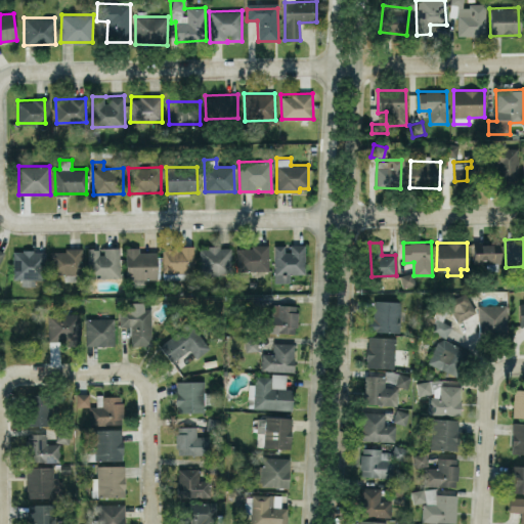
[(500,263),(499,243),(473,244),(473,263),(500,263)]
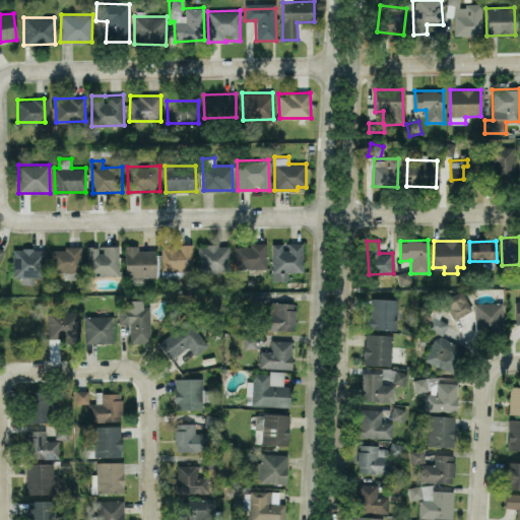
[(271,244),(272,280),(287,280),(287,272),(303,271),(302,243),(285,243),(271,244)]
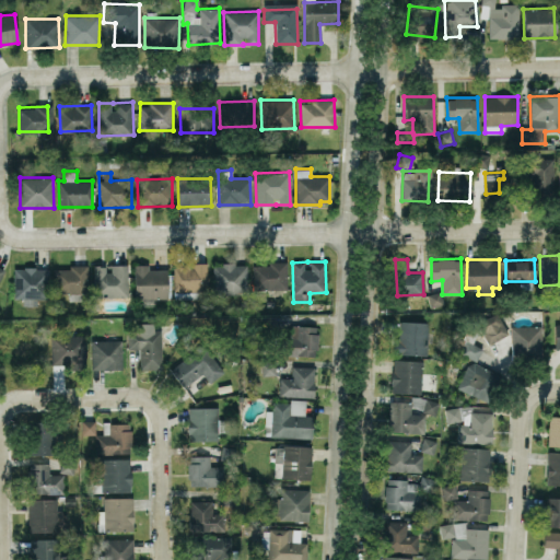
[(246,263),(213,264),(213,294),(247,293),(246,263)]
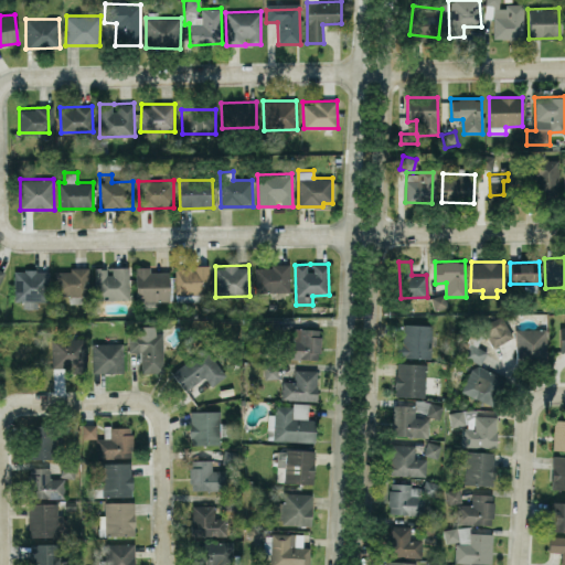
[(255,265),(256,291),(289,291),(289,265),(255,265)]
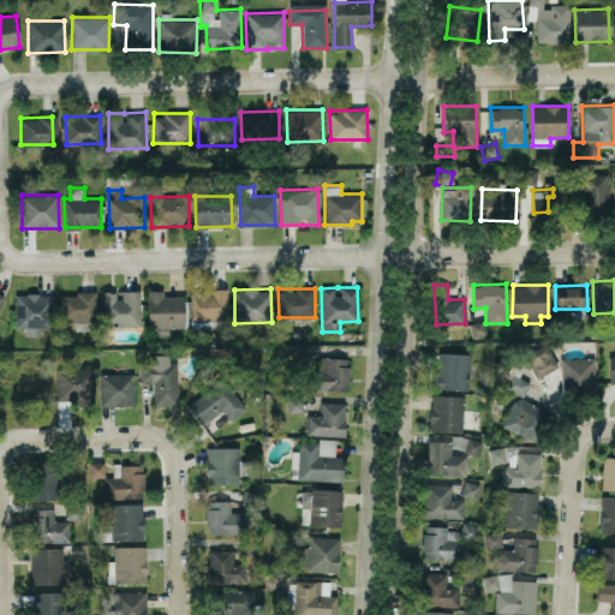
[(147,291),(148,328),(185,327),(185,294),(163,294),(163,290),(147,291)]
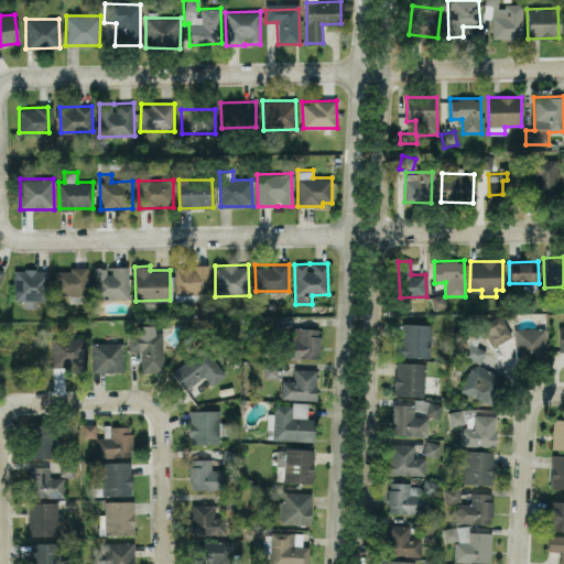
[(88,295),(89,267),(71,267),(71,271),(55,270),(54,294),(88,295)]
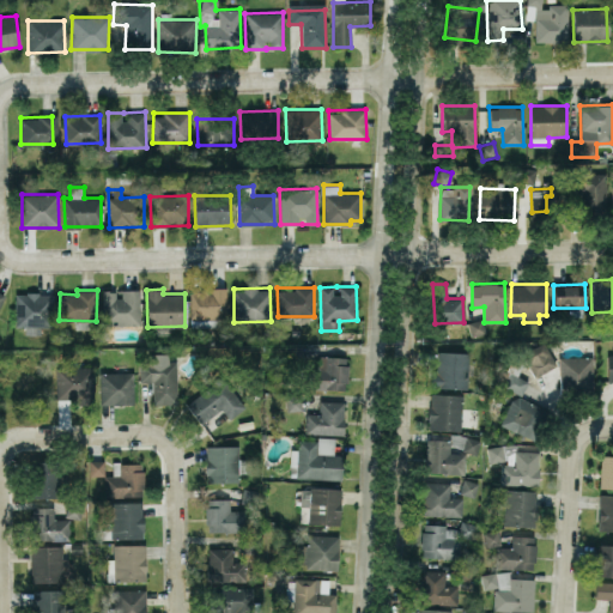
[(139,290),(102,290),(103,325),(139,323),(139,290)]
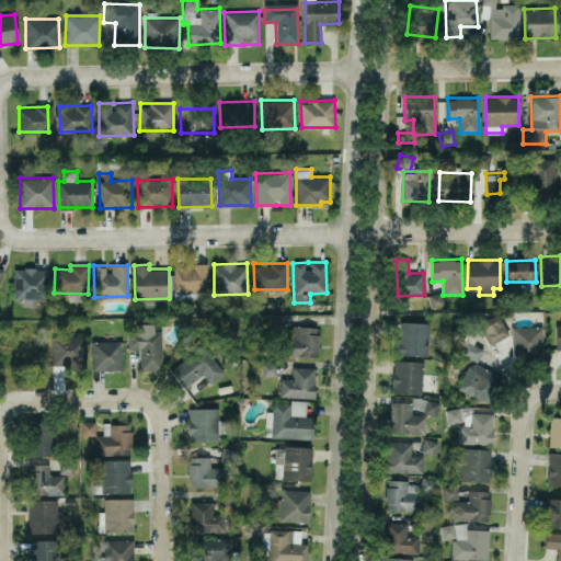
[(174,299),(207,298),(207,265),(173,265),(174,299)]
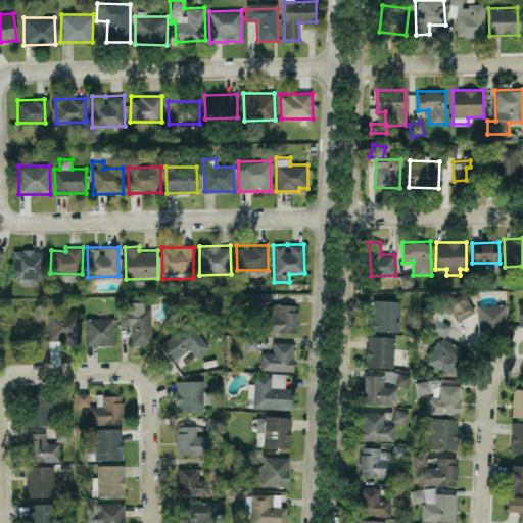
[(13,277),(20,277),(20,285),(35,285),(35,279),(46,279),(45,249),(12,250),(13,277)]
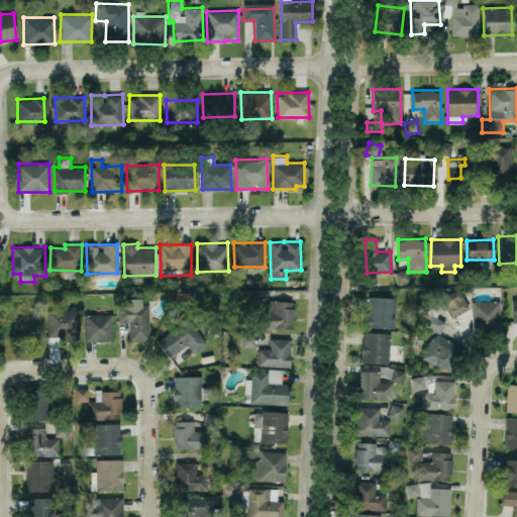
[(397,282),(409,280),(407,269),(395,272),(397,282)]
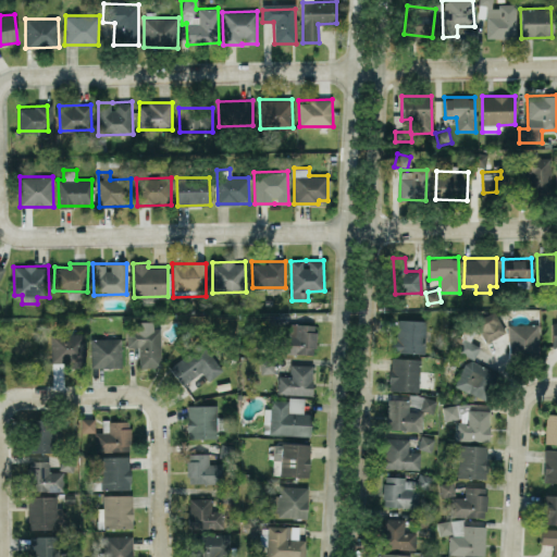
[(474,320),(485,342),(506,332),(495,310),(474,320)]
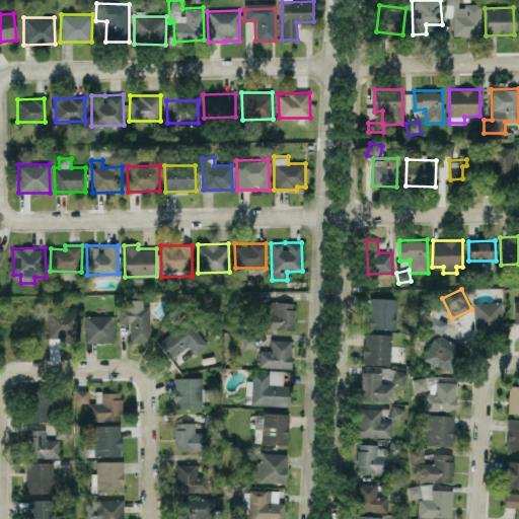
[(396,298),(369,297),(369,327),(396,328),(396,298)]
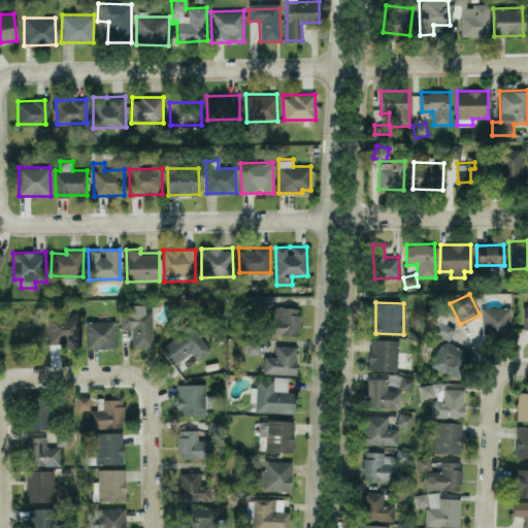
[(151,304),(127,304),(127,310),(120,311),(120,329),(132,329),(132,349),(152,348),(151,304)]
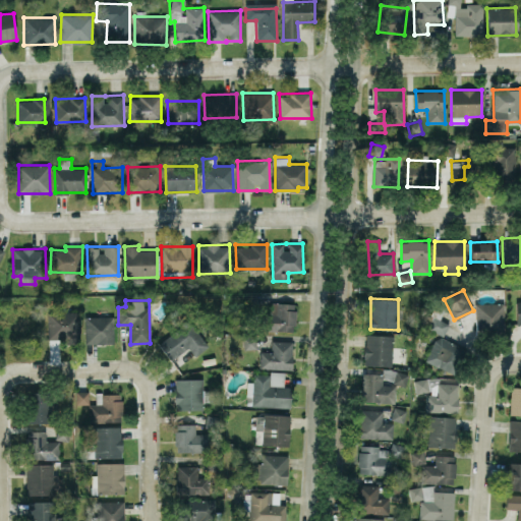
[(295,303),(269,302),(268,331),(294,331),(295,303)]
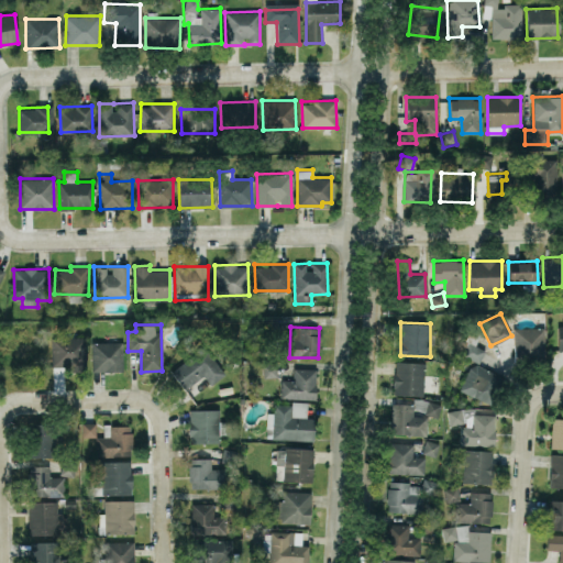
[(544,327),(514,328),(514,356),(544,355),(544,327)]
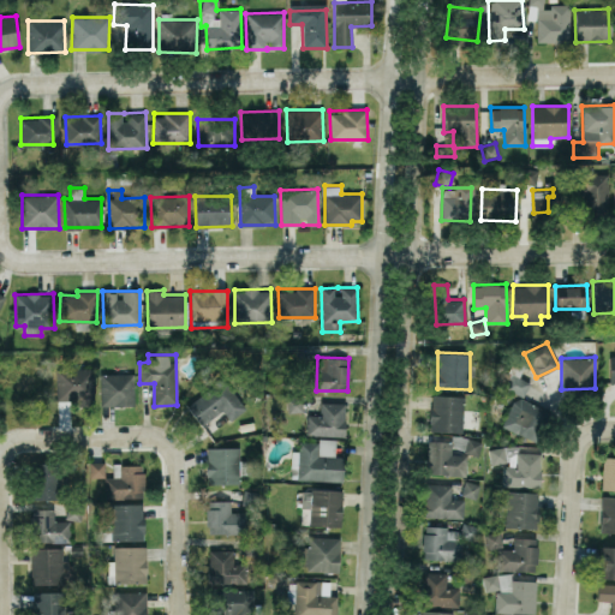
[(521,368),(509,362),(499,384),(523,395),(530,381),(518,376),(521,368)]
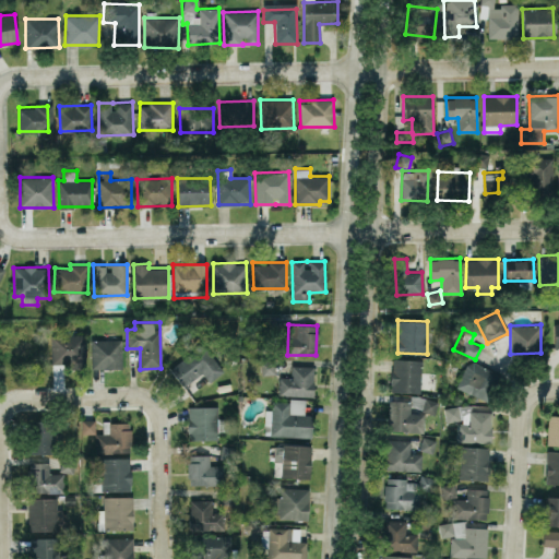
[(51,334),(50,364),(70,364),(70,368),(83,369),(84,335),(51,334)]
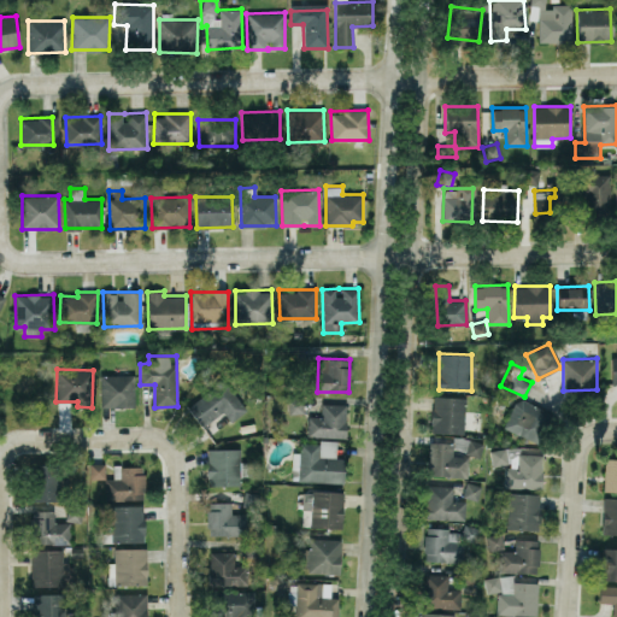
[(134,374),(100,375),(100,406),(135,406),(134,374)]
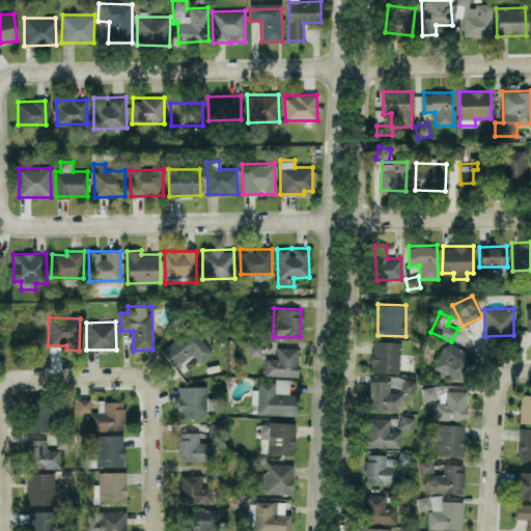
[(174,367),(192,354),(199,363),(213,353),(192,326),(161,350),(174,367)]
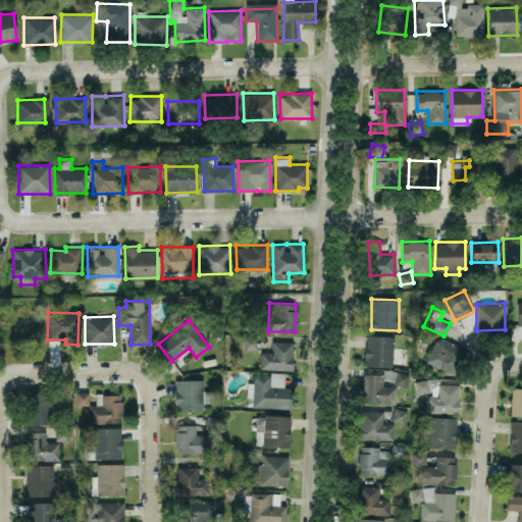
[(394,335),(366,334),(365,365),(393,366),(394,335)]
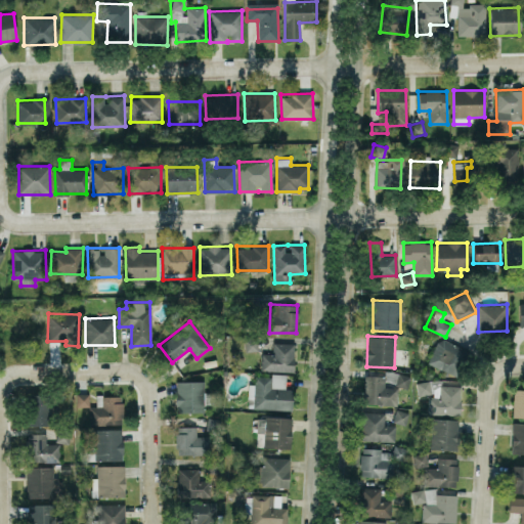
[(257,350),(257,338),(245,339),(245,350),(257,350)]
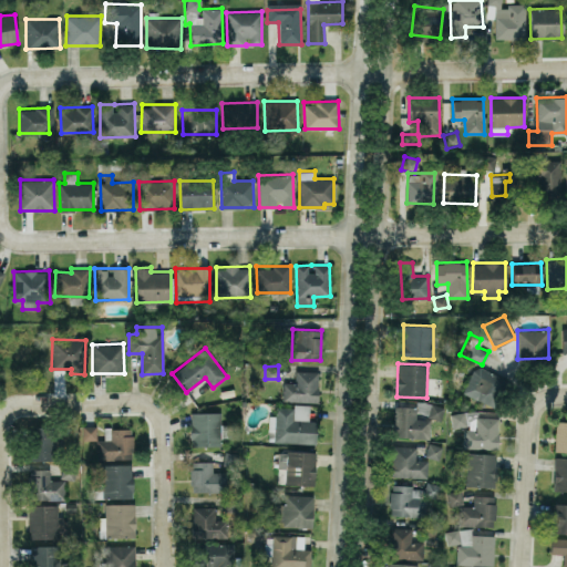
[(463,393),(492,405),(503,377),(475,366),(463,393)]
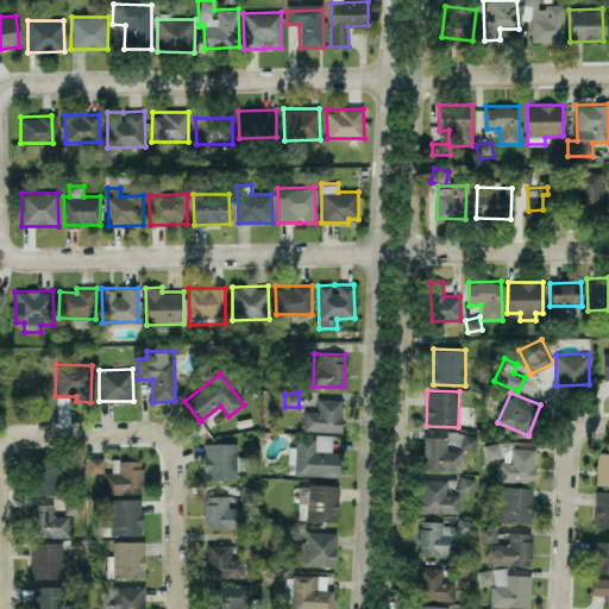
[(305,410),(303,431),(341,431),(341,399),(316,399),(316,410),(305,410)]
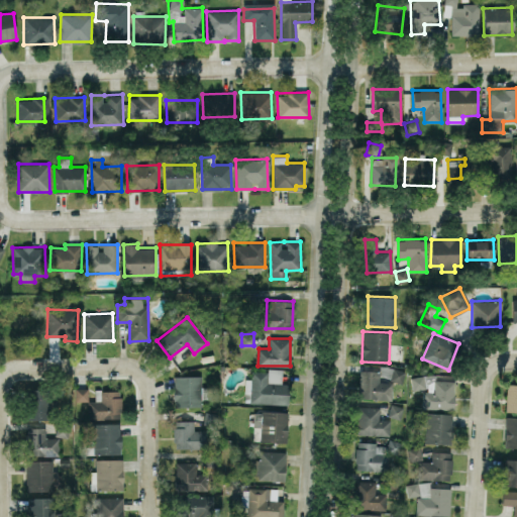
[(282,371),(250,370),(250,379),(245,379),(244,394),(249,394),(249,403),(287,404),(288,384),(281,383),(282,371)]
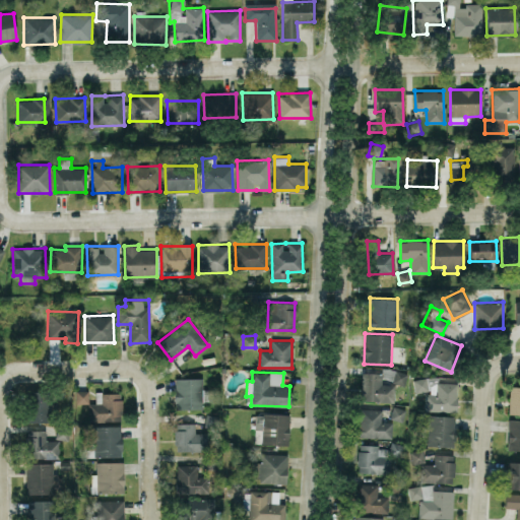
[(381,373),(364,372),(363,400),(393,401),(394,384),(381,384),(381,373)]
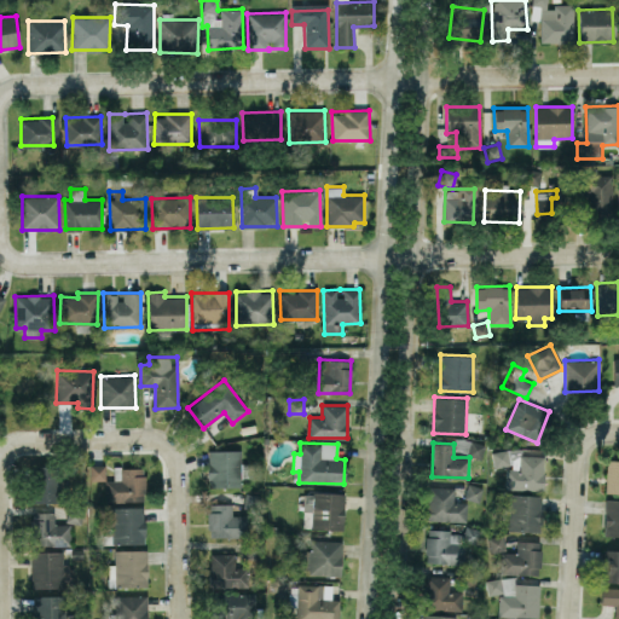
[(207,487),(241,487),(241,450),(207,450),(207,487)]
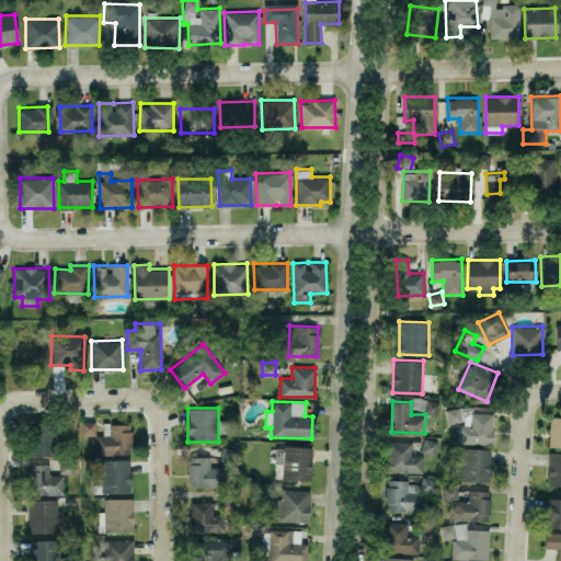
[(457,443),(492,444),(493,412),(470,412),(470,408),(447,408),(446,422),(458,422),(457,443)]
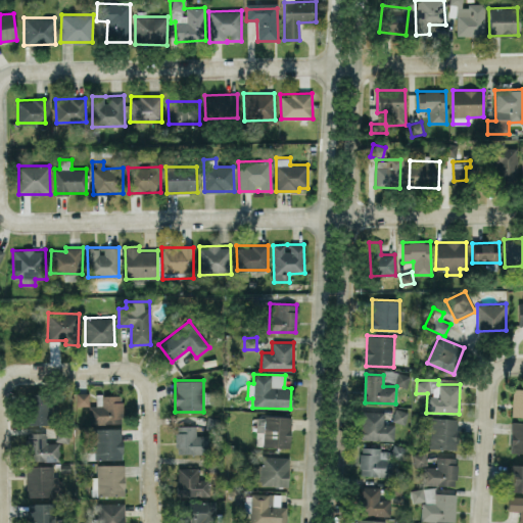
[(512,417),(522,417),(522,389),(513,389),(512,417)]
